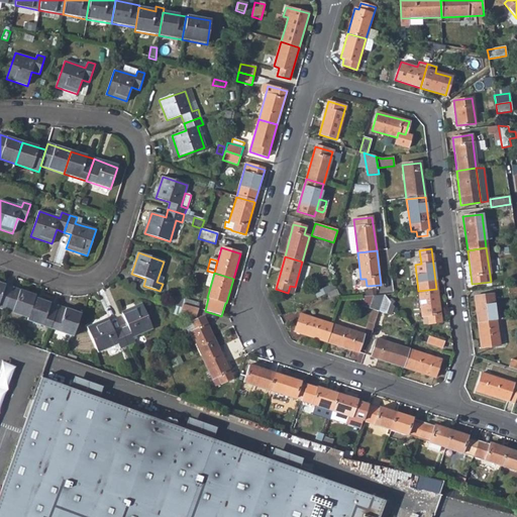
[(13,288),(0,283),(0,308),(5,310),(13,288)]
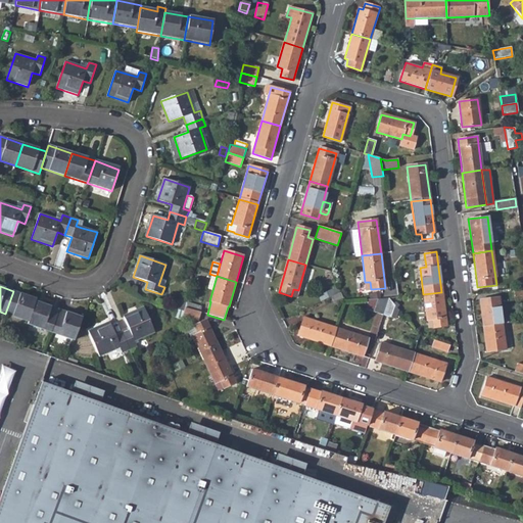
[(514,296),(522,295),(522,287),(513,289),(514,296)]
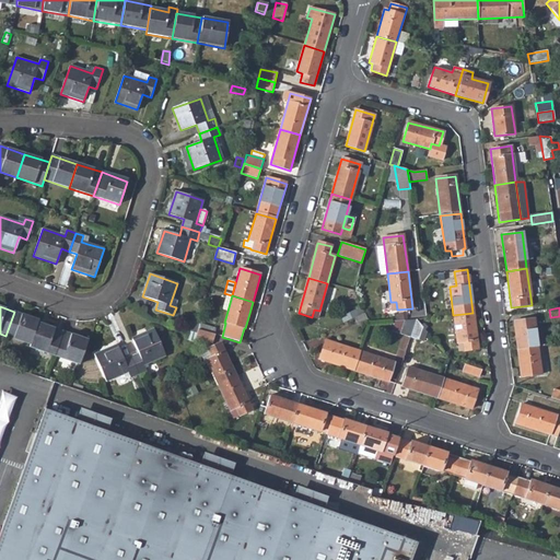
[(37,321),(14,312),(6,336),(30,345),(37,323),(37,321)]
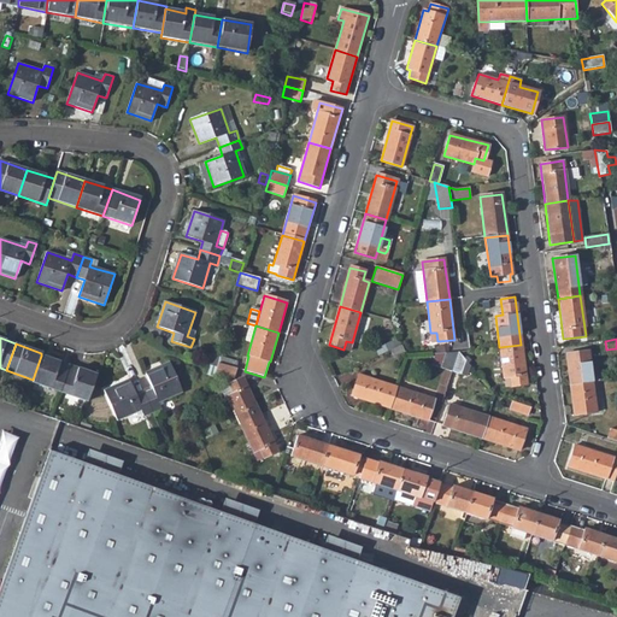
[(395,357),(405,352),(401,345),(392,350),(395,357)]
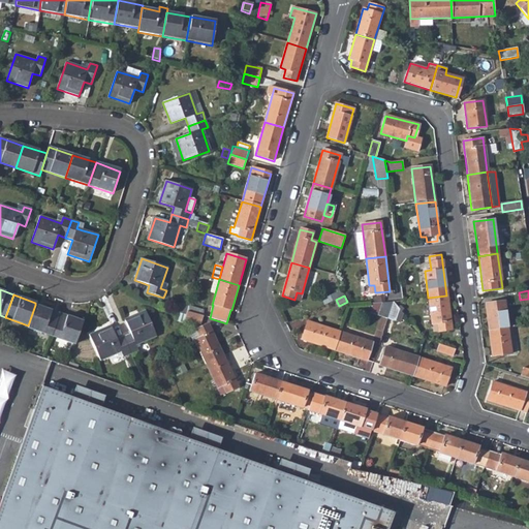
[(452,330),(446,296),(428,298),(432,324),(438,323),(439,332),(452,330)]
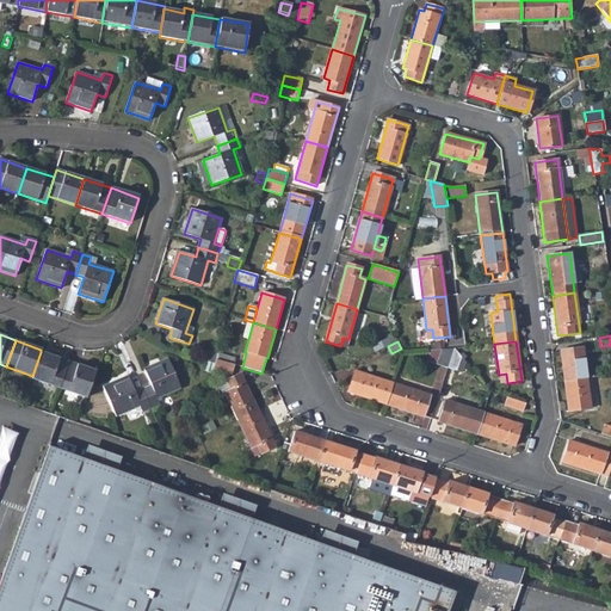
[(427,360),(448,368),(454,349),(432,350),(427,360)]
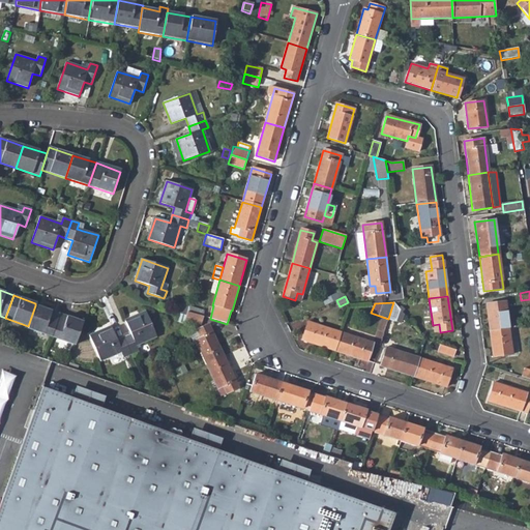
[(400,323),(404,314),(393,302),(388,319),(400,323)]
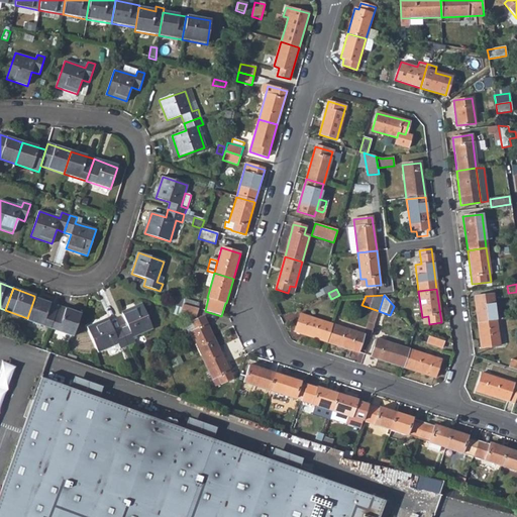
[(474,297),(478,323),(496,321),(493,295),(474,297)]
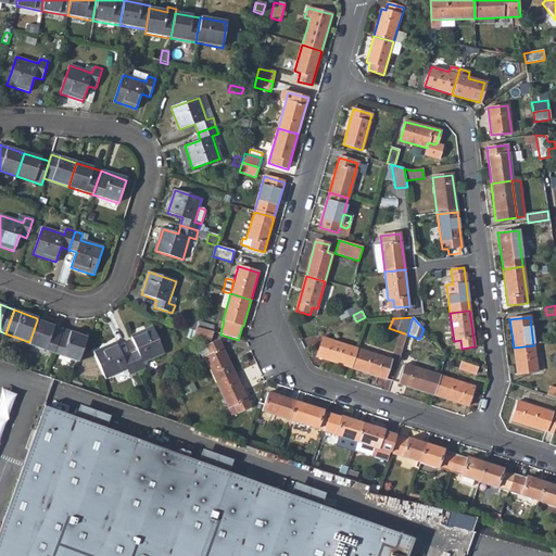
[(62,329),(37,320),(29,342),(28,344),(53,353),(62,329)]
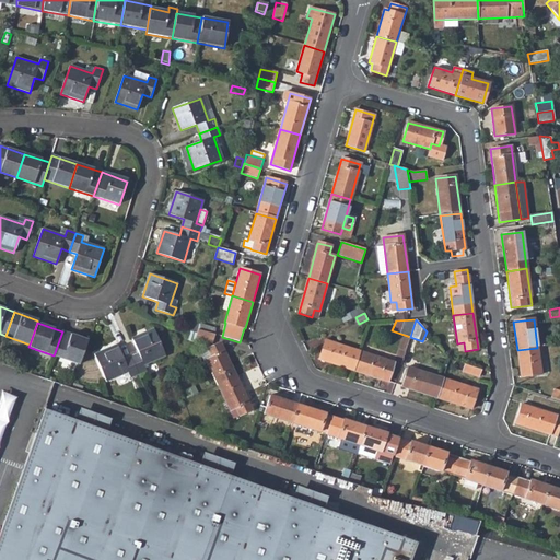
[(213,327),(199,324),(198,329),(212,334),(213,327)]
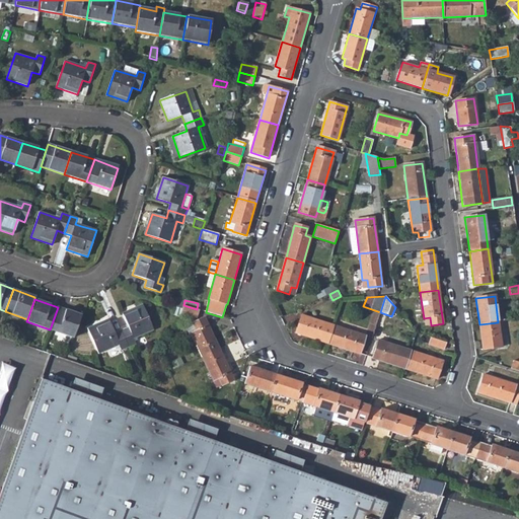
[(128,327),(122,330),(129,347),(136,344),(134,339),(153,329),(142,305),(122,314),(128,327)]
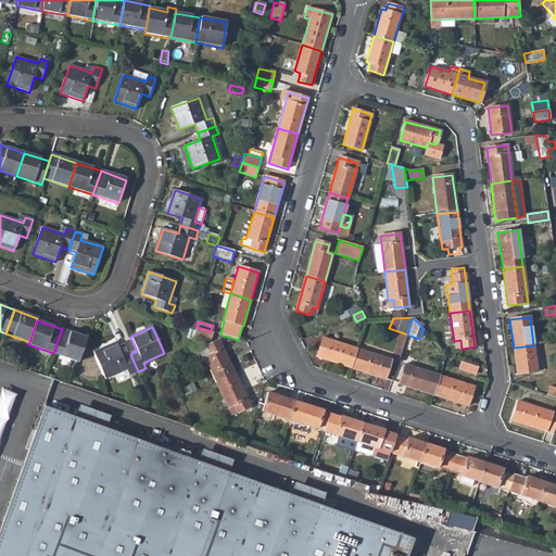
[(211,341),(214,332),(211,331),(197,327),(196,331),(194,336),(211,341)]
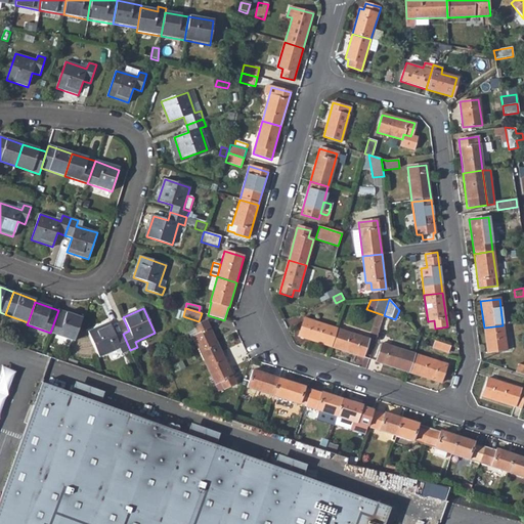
[(82,318),(58,310),(50,333),(74,341),(82,318)]
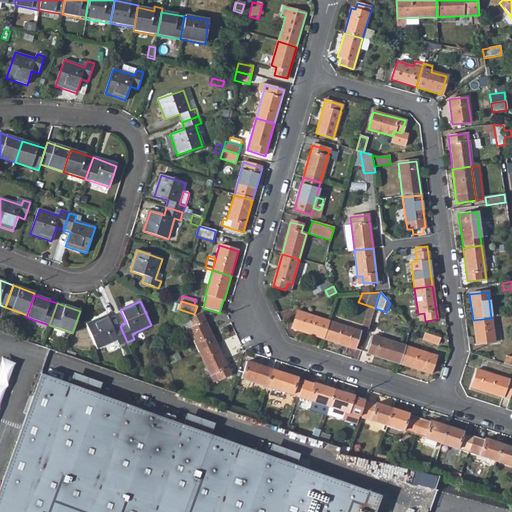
[(291,328),(323,339),(329,321),(297,310),(291,328)]
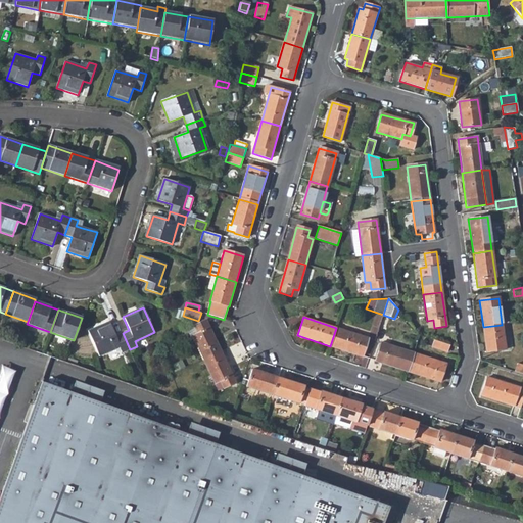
[(192,335),(203,361),(221,352),(205,320),(193,326),(196,333),(192,335)]
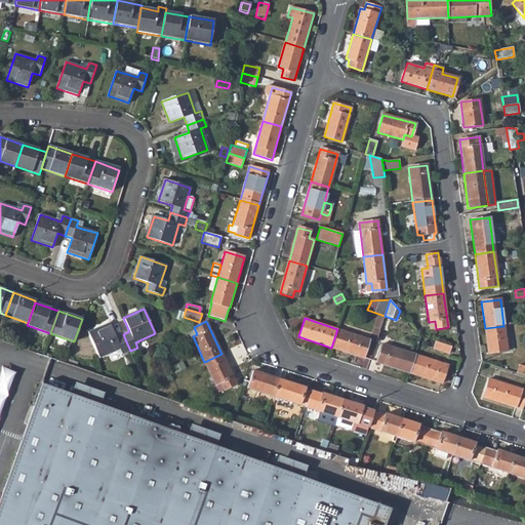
[(123,355),(130,351),(123,334),(115,337),(109,324),(88,333),(99,358),(120,350),(123,355)]
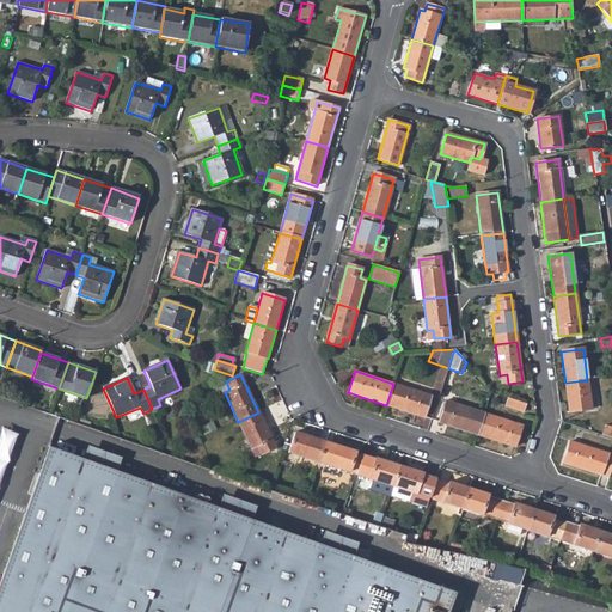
[(591,409),(587,380),(565,383),(569,412),(591,409)]
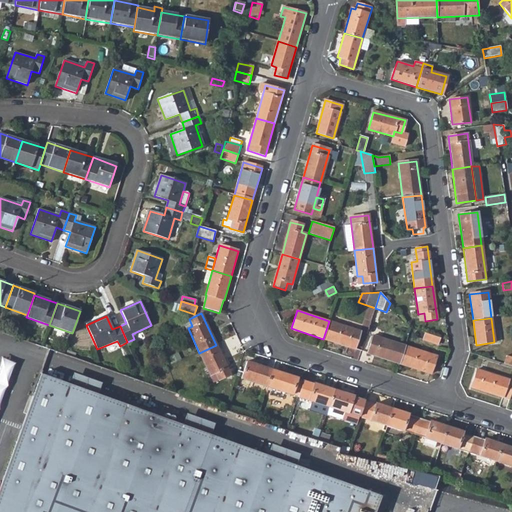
[(360,331),(329,321),(323,339),(354,349),(360,331)]
